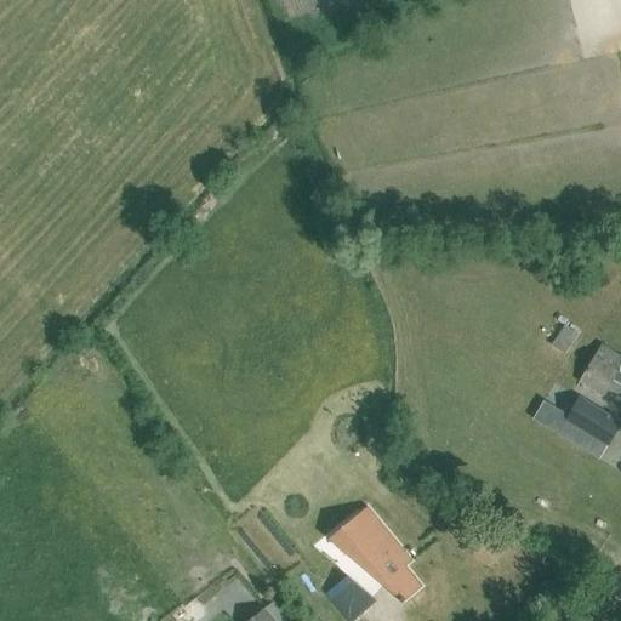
[(565,355),(579,335),(564,325),(551,346),(565,355)]
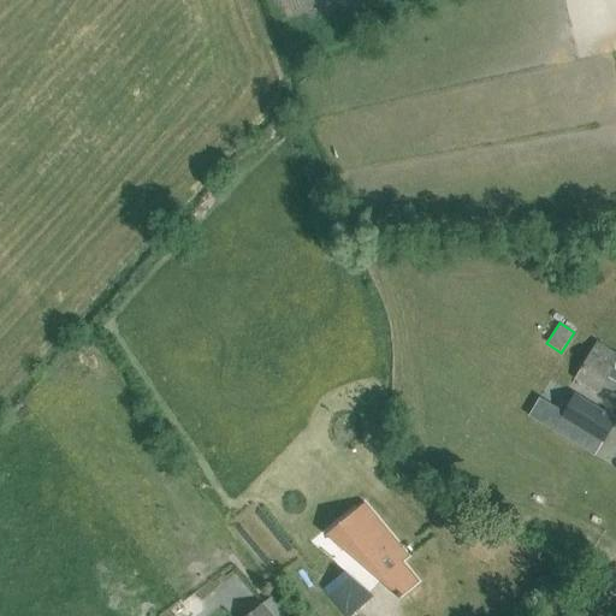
[(615,354),(597,342),(588,354),(580,368),(584,371),(578,381),(598,394),(604,385),(615,392),(615,354)]
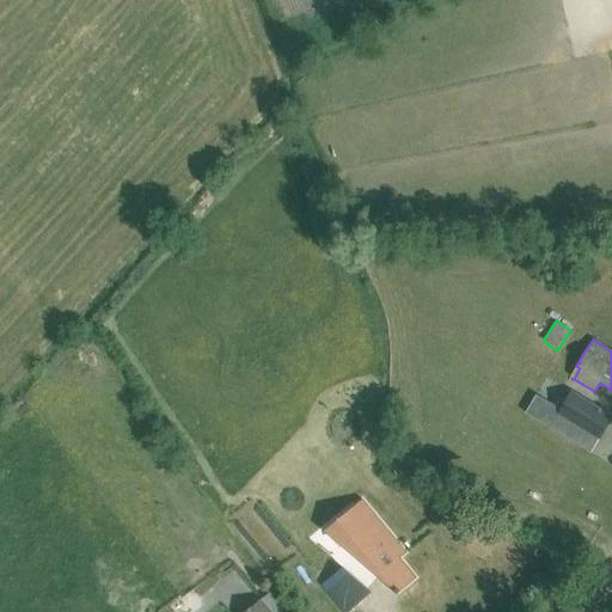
[(558,414),(550,428),(591,453),(599,439),(611,418),(571,393),(560,411),(558,414)]
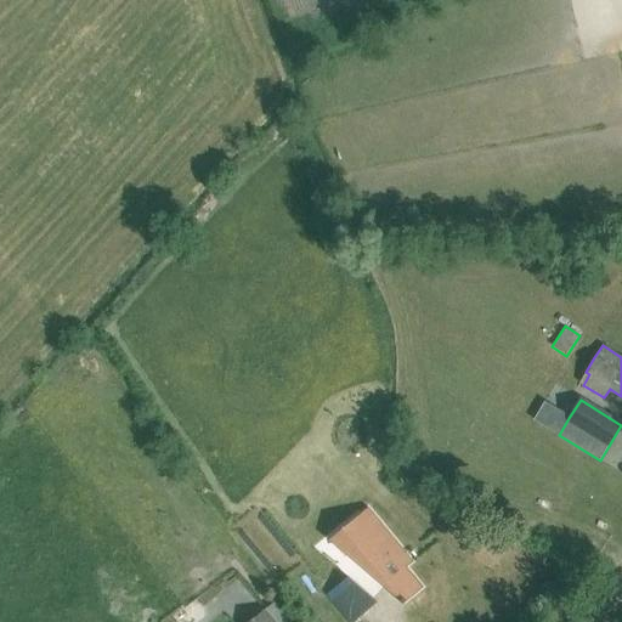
[(341,530),(328,541),(360,566),(375,580),(382,586),(403,604),(423,587),(406,566),(413,561),(368,507),(341,530)]
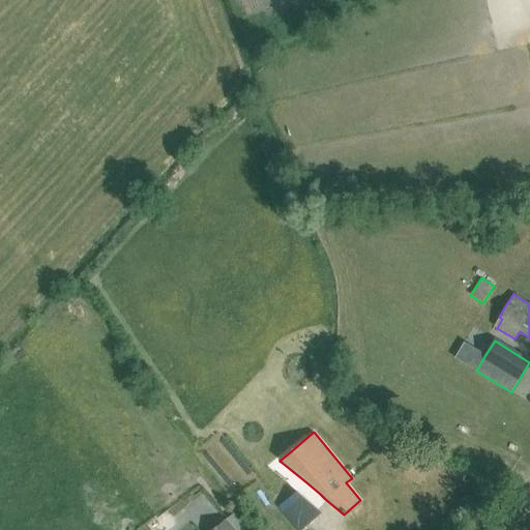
[(295,490),(280,502),(301,528),(302,529),(322,529),(331,523),(295,490)]
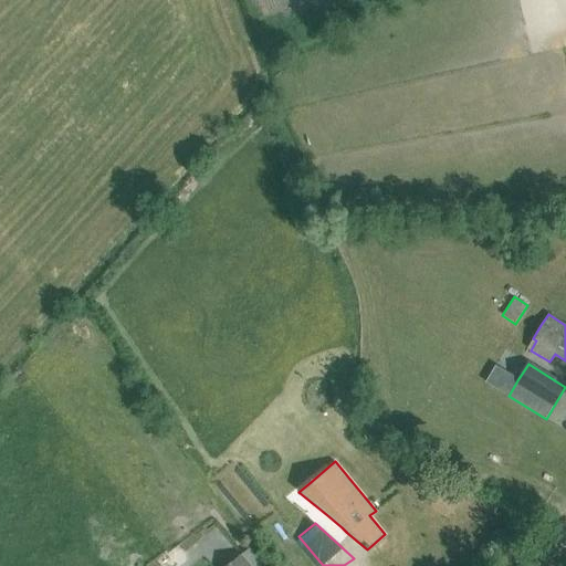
[(251,565),(242,554),(227,565),(251,565)]
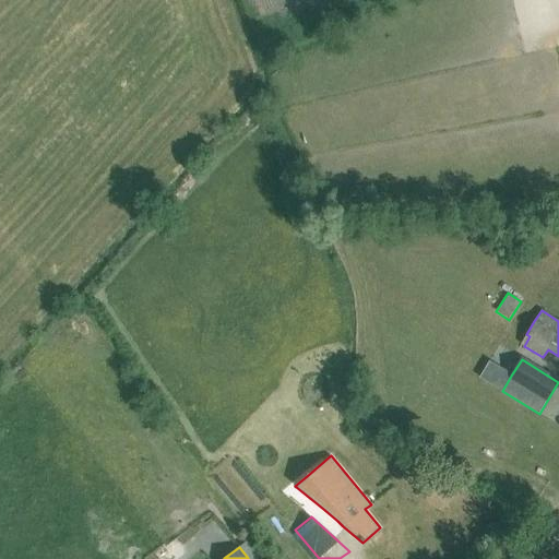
All buildings are outlined.
